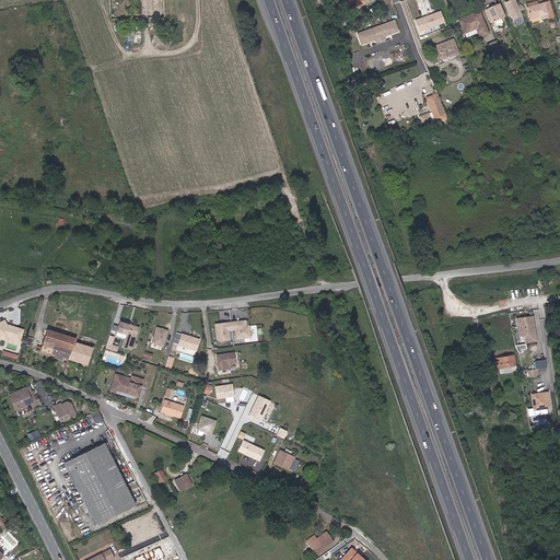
[(523,16),(515,0),(510,0),(505,2),(513,20),(523,16)]
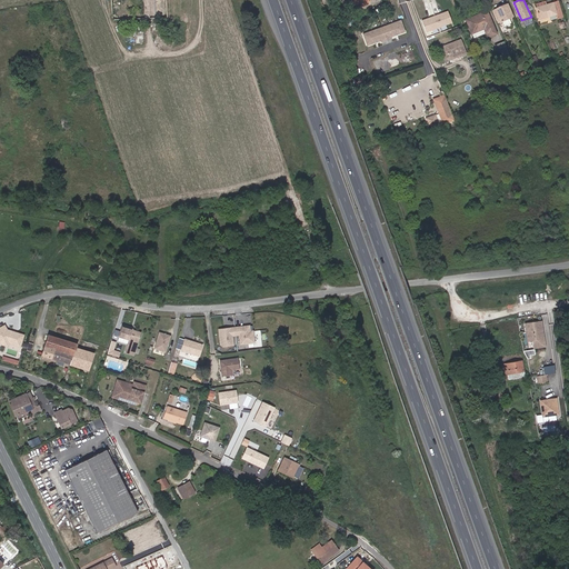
[(563,17),(558,1),(552,2),(546,5),(538,8),(536,8),(539,19),(556,15),(558,19),(563,17)]
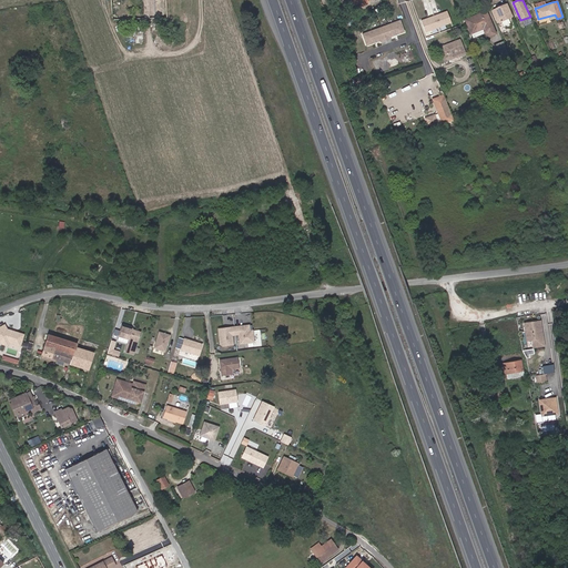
[(511,16),(506,4),(495,9),(500,21),(501,20),(507,18),(511,16)]
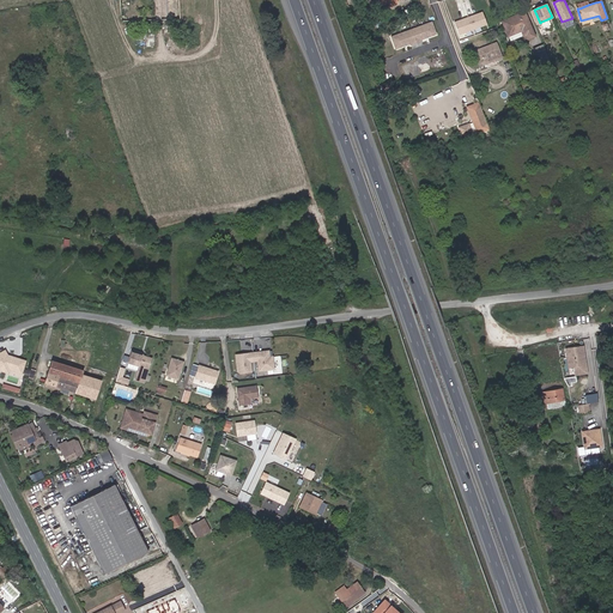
[(483,11),(454,22),(460,36),(487,25),(483,11)]
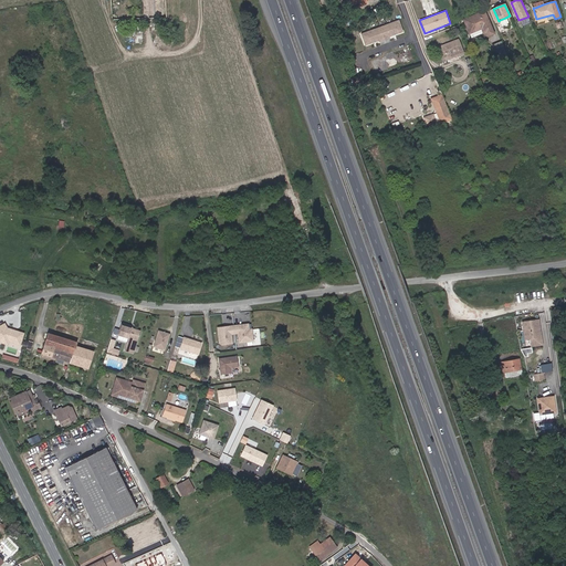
[(493,33),(484,11),(463,20),(469,33),(471,33),(480,29),(481,29),(482,32),(483,33),(485,32),(488,35),(493,33)]
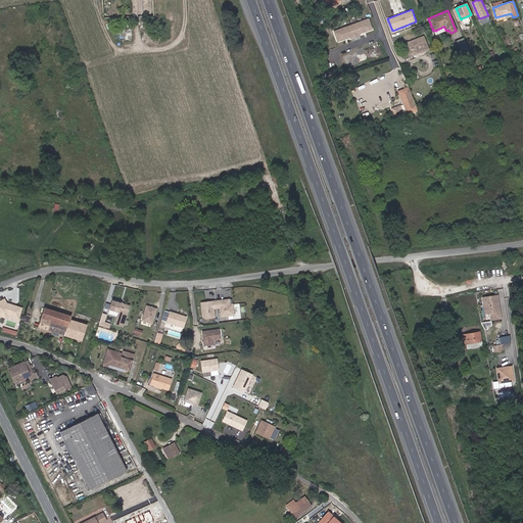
[(359,35),(373,30),(369,18),(360,21),(360,22),(342,29),(342,28),(333,32),(337,42),(350,38),(351,40),(360,37),(359,35)]
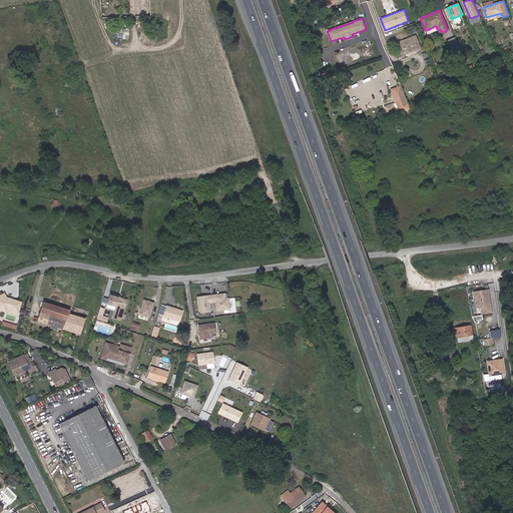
[(420,48),(415,35),(397,43),(401,55),(420,48)]
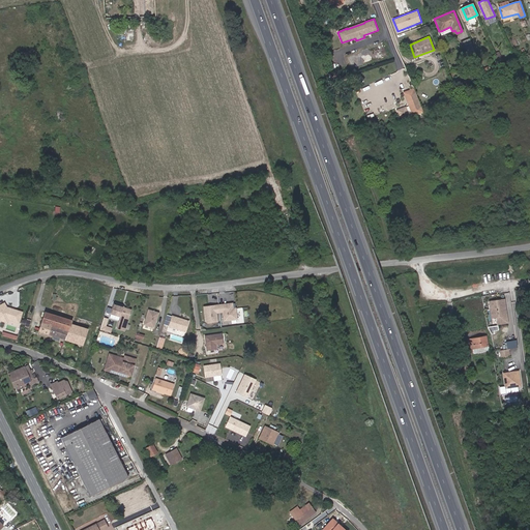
[(468,57),(476,54),(470,38),(462,40),(468,57)]
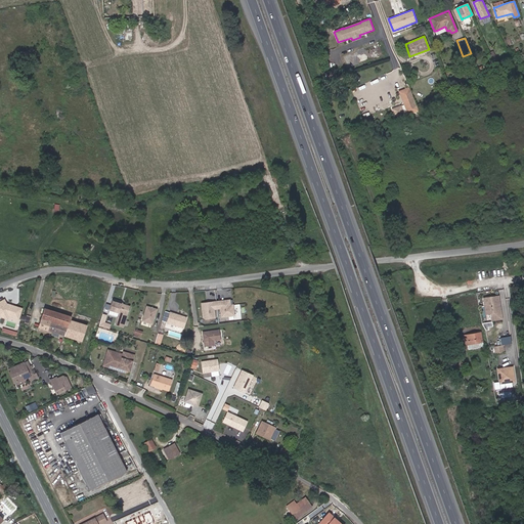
[(336,78),(333,71),(326,74),(330,80),(336,78)]
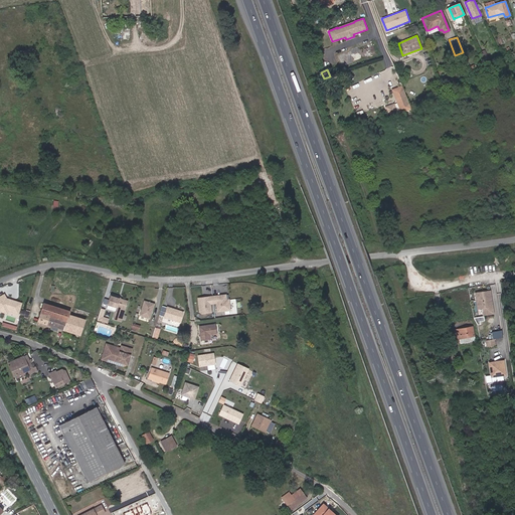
[(394,90),(402,87),(401,86),(392,89),(400,111),(403,110),(394,90)]
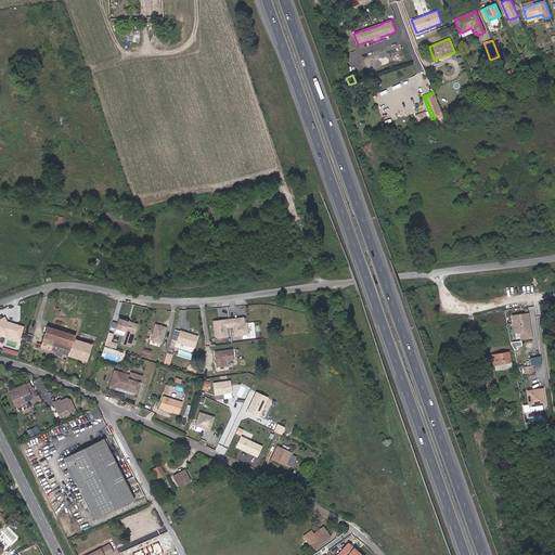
[(435,118),(442,115),(434,93),(425,97),(435,118)]
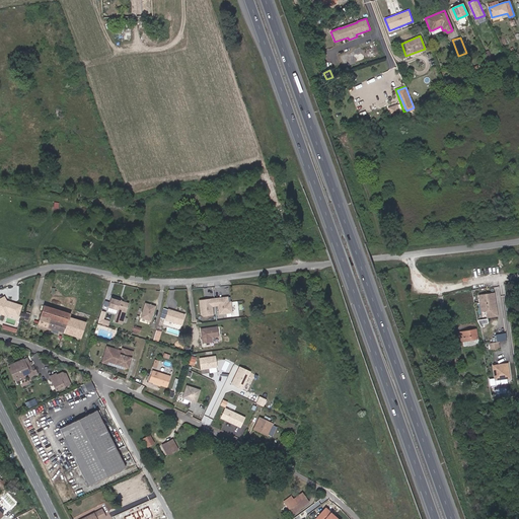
[(388,106),(390,114),(400,112),(398,104),(388,106)]
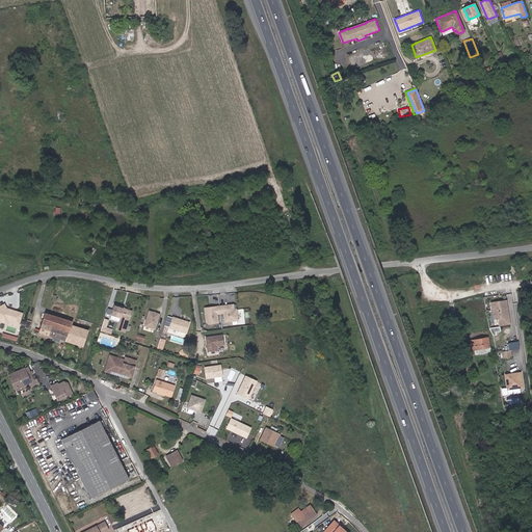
[(506,300),(490,302),(491,309),(497,309),(499,325),(509,324),(506,300)]
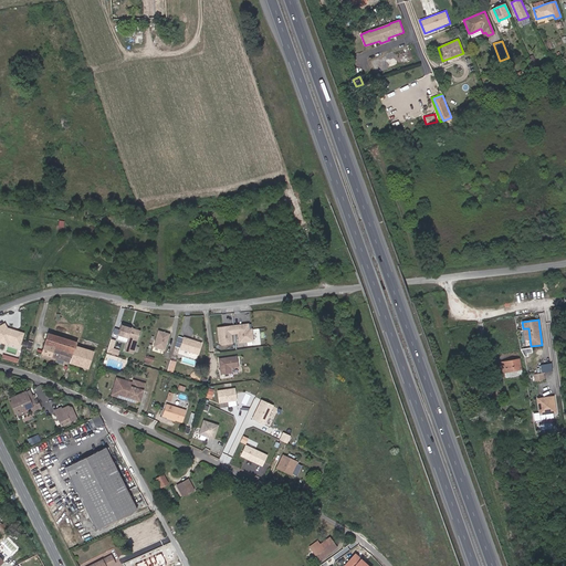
[(20,344),(24,333),(16,329),(14,331),(11,329),(9,331),(8,327),(6,323),(0,325),(0,335),(1,337),(9,339),(20,344)]
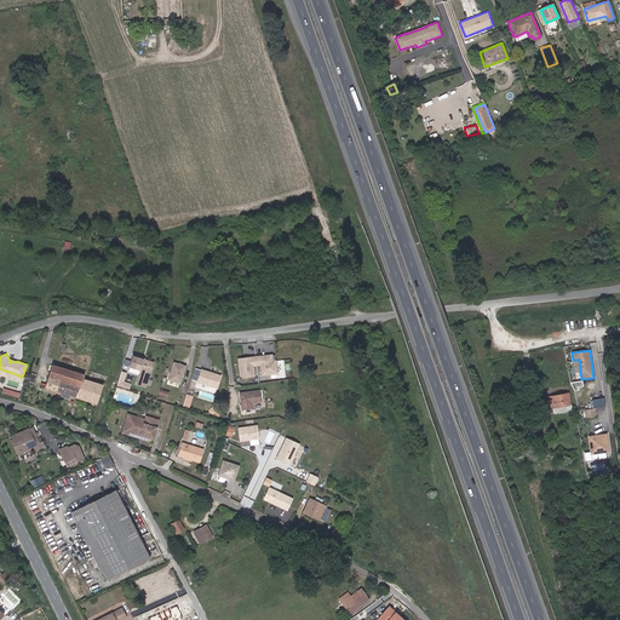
[(142,357),(133,355),(130,367),(142,371),(137,384),(147,388),(154,362),(144,360),(143,360),(142,357)]
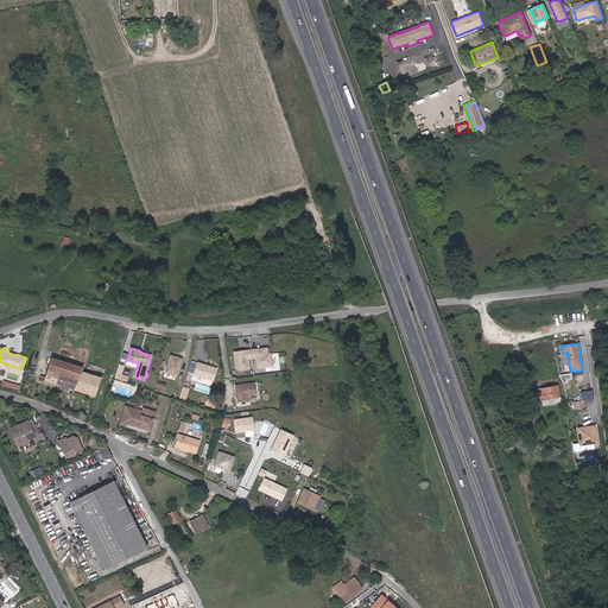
[(271,366),(270,354),(265,355),(265,349),(247,352),(248,359),(254,359),(255,368),(271,366)]
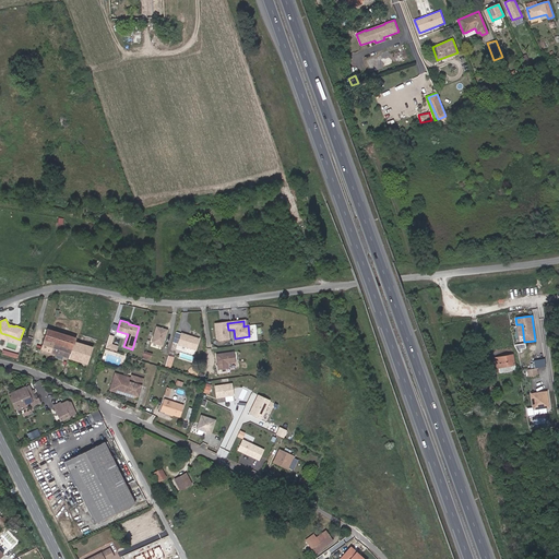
[(229,339),(228,330),(227,323),(227,322),(215,324),(216,339),(219,341),(229,339)]
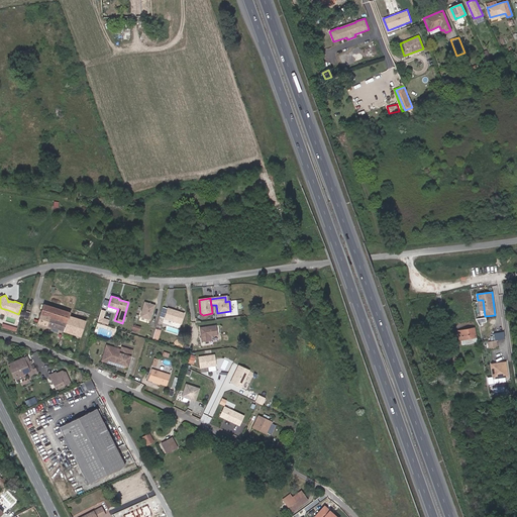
[(144,302),(140,317),(150,320),(154,305),(144,302)]
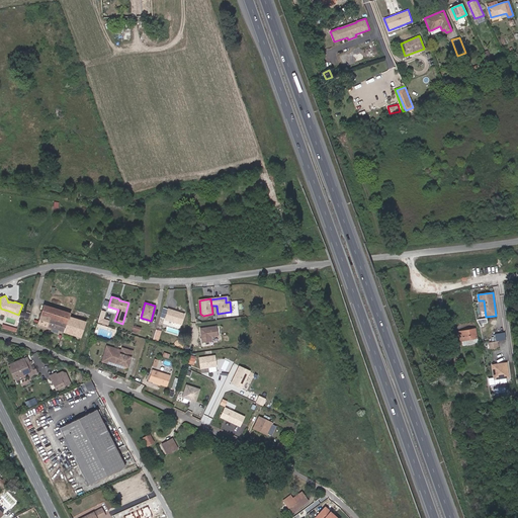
[(80,337),(85,322),(69,317),(70,313),(45,305),(38,324),(58,330),(57,335),(62,336),(64,332),(80,337)]
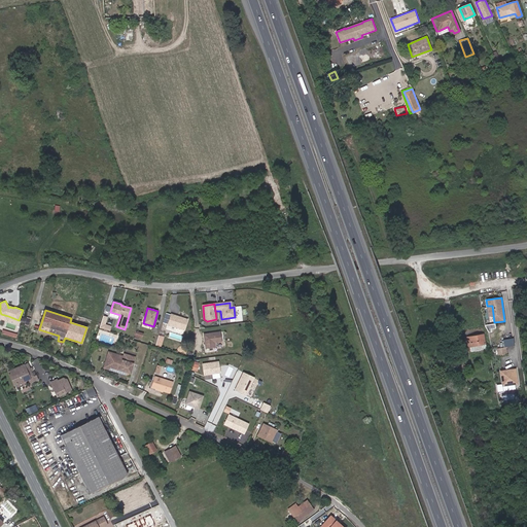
[(184,329),(188,319),(171,314),(168,324),(184,329)]
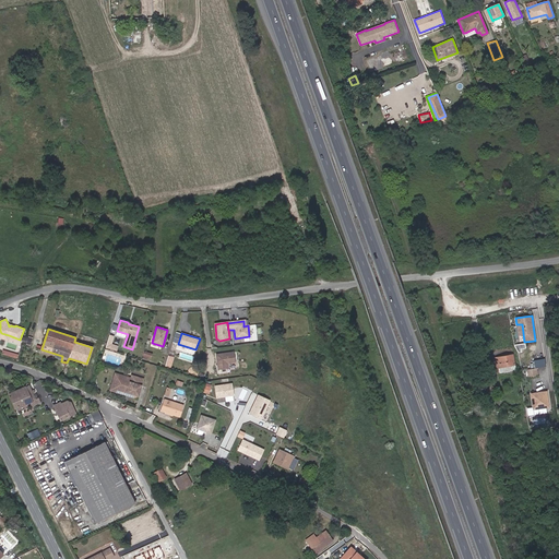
[(113,343),(115,334),(109,334),(107,347),(118,349),(119,345),(113,343)]
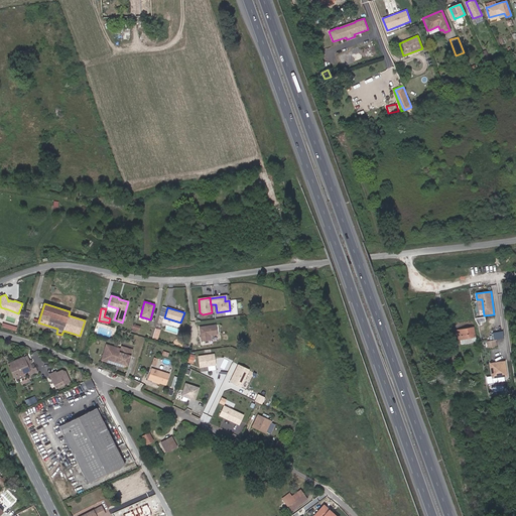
[(16,331),(18,327),(3,321),(2,326),(16,331)]
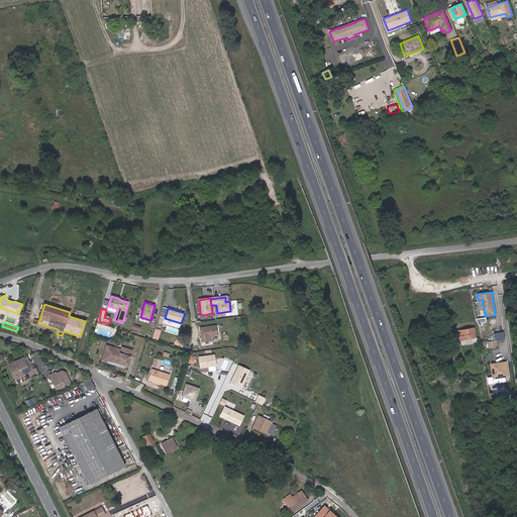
[(218,335),(216,326),(200,328),(202,342),(211,341),(211,336),(218,335)]
